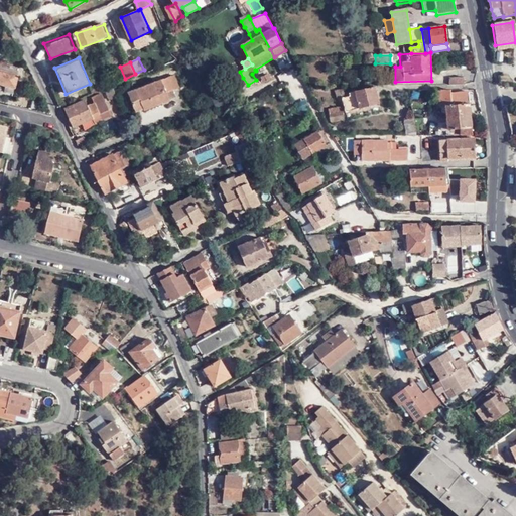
[(7,68),(0,65),(0,83),(8,85),(16,87),(20,71),(7,68)]
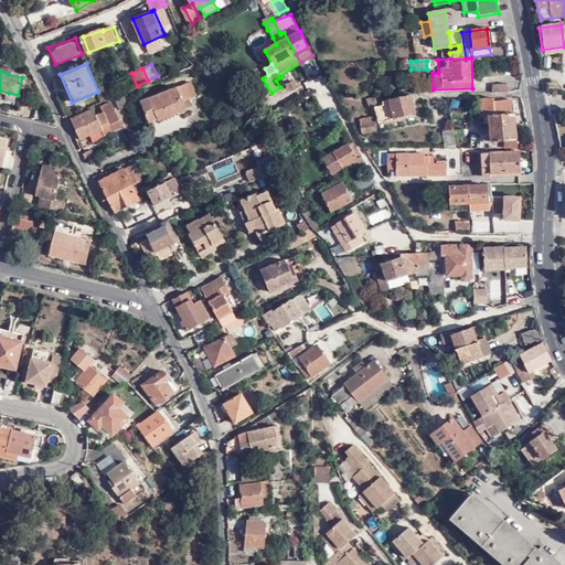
[(157,99),(162,114),(180,106),(181,108),(190,105),(187,96),(201,89),(195,76),(158,92),(161,97),(157,99)]
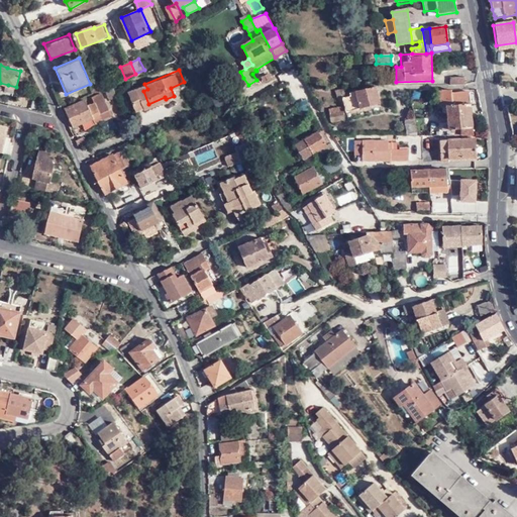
[(272,79),(269,73),(265,75),(261,77),(264,83),(268,81),(272,79)]
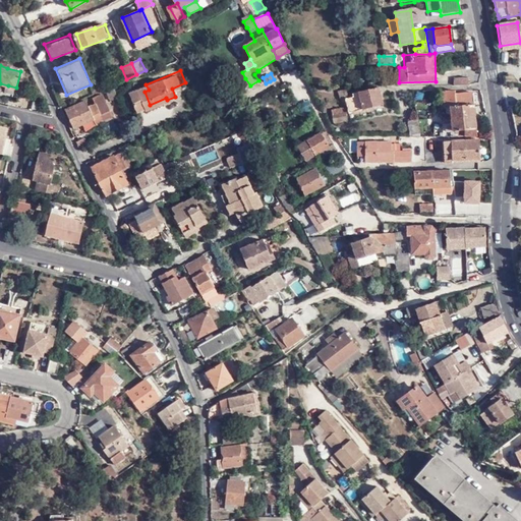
[(102,85),(93,88),(92,88),(93,95),(103,92),(102,85)]
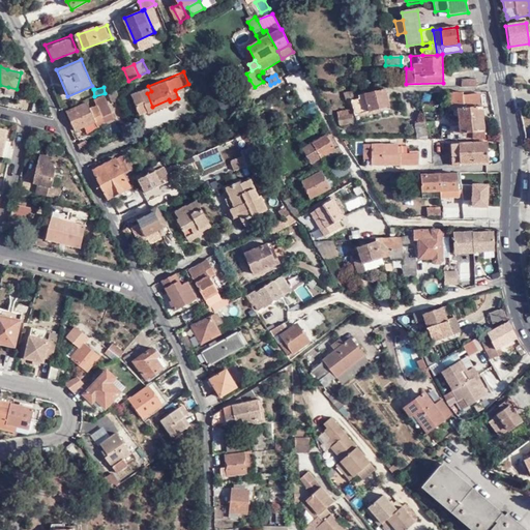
[(145,110),(152,107),(147,93),(144,88),(137,91),(145,110)]
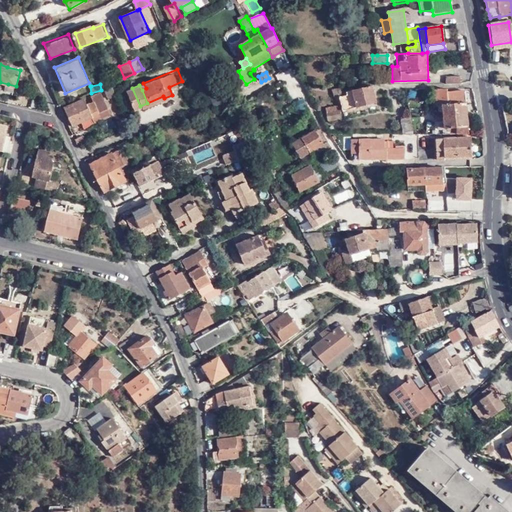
[(118,97),(113,86),(109,87),(110,91),(107,92),(110,100),(118,97)]
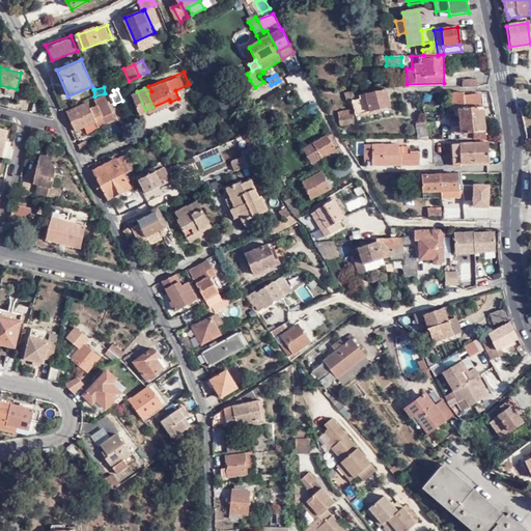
[(385,89),(359,94),(359,98),(352,99),(355,113),(389,107),(385,89)]
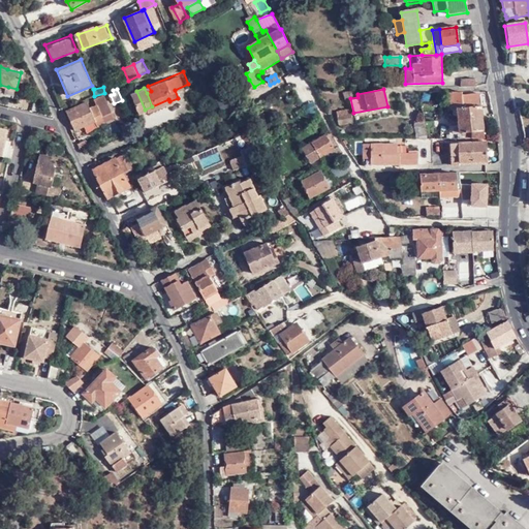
[(461,93),(450,93),(454,110),(458,110),(458,116),(446,117),(448,128),(459,127),(460,134),(463,133),(463,137),(473,137),(473,138),(485,138),(480,95),(462,96),(461,93)]
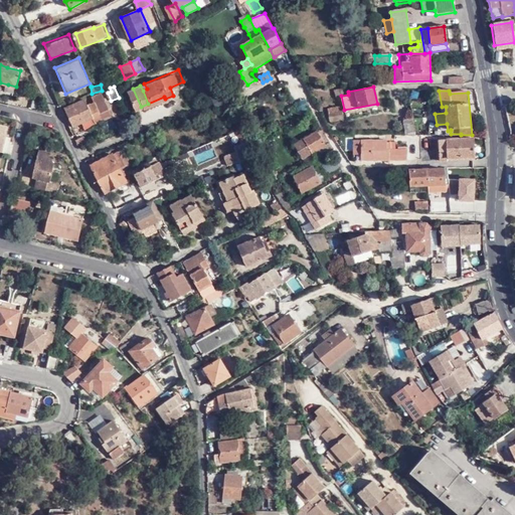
[(96,119),(97,123),(113,117),(104,94),(95,98),(98,104),(91,106),(88,101),(67,109),(74,126),(94,119),(96,119)]
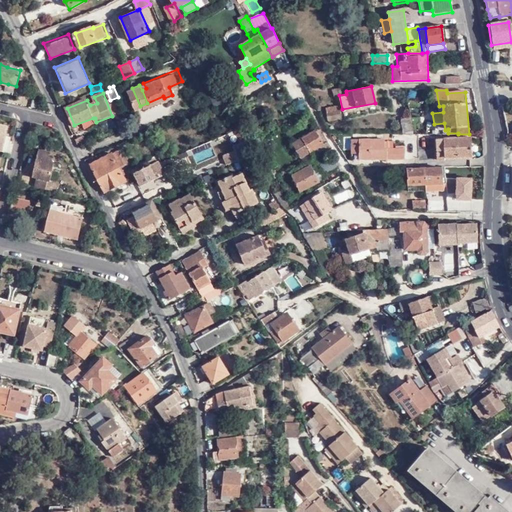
[(223,103),(219,94),(211,97),(215,106),(218,105),(223,103)]
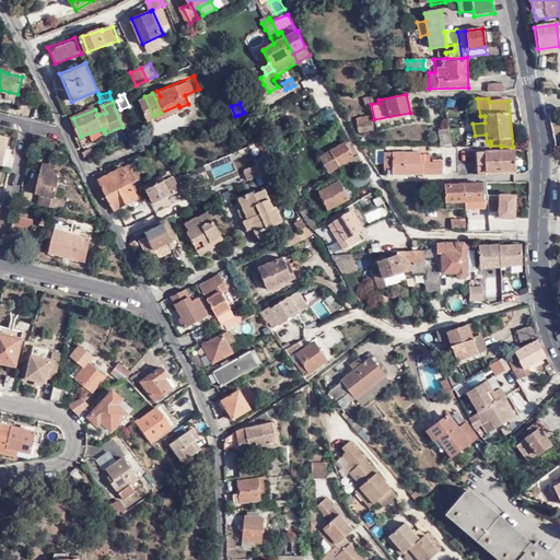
[(181,107),(179,107),(178,105),(161,113),(162,115),(181,107)]
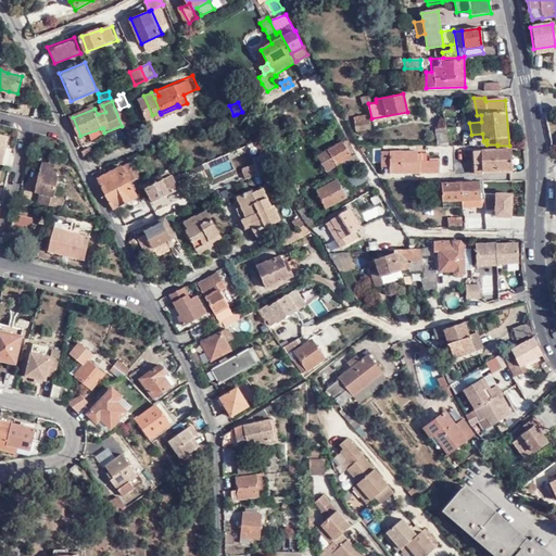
[(329,106),(317,113),(325,127),(337,121),(329,106)]
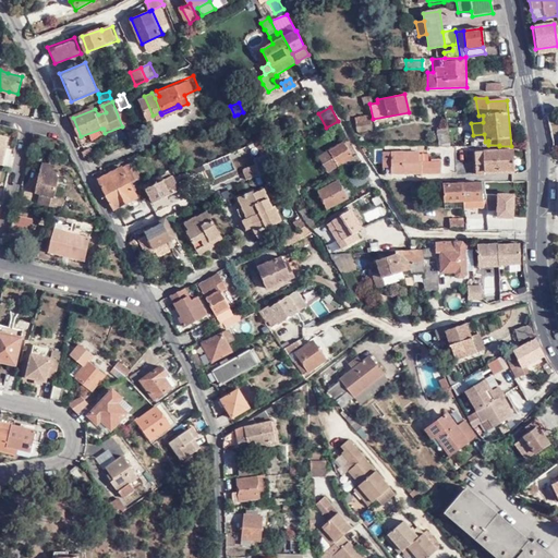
[(49,112),(37,109),(35,116),(48,119),(49,112)]
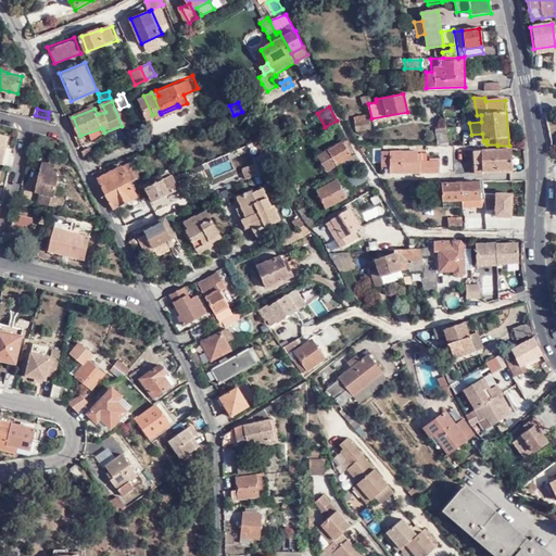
[(369,126),(367,113),(353,115),(355,129),(369,126)]
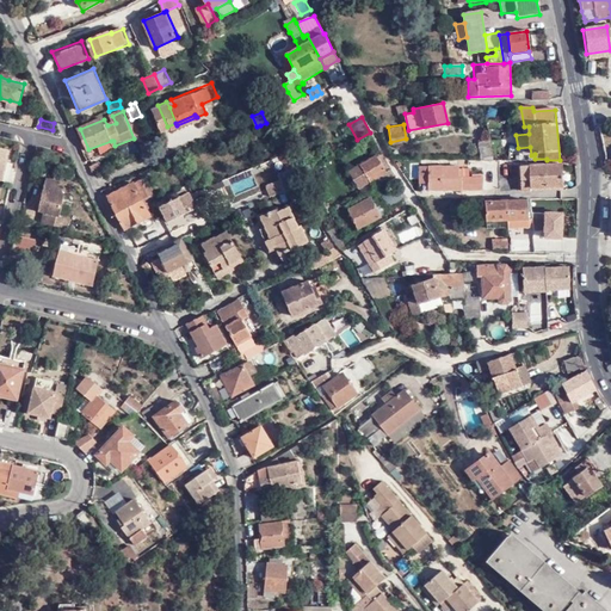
[(491,160),(488,141),(477,141),(480,160),(491,160)]
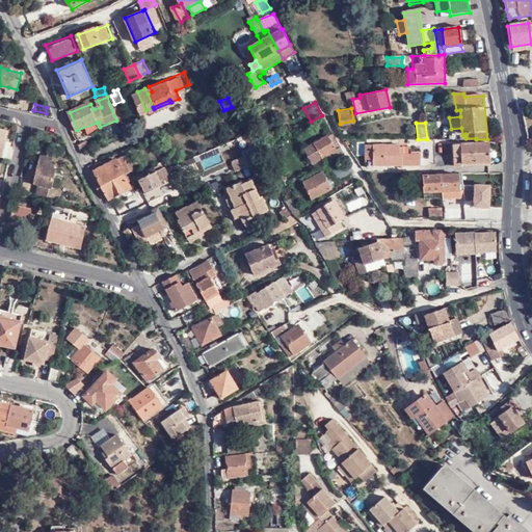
[(11,151),(14,142),(5,140),(7,131),(0,129),(0,157),(4,158),(5,152),(11,151)]
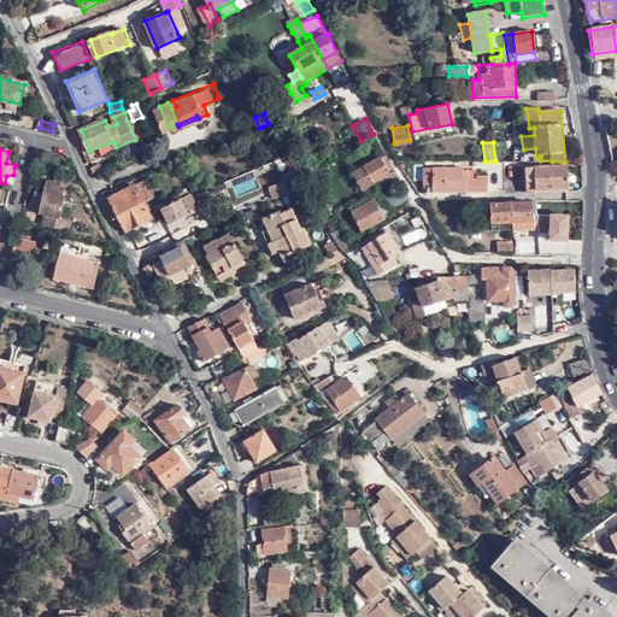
[(362,188),(374,182),(382,177),(386,183),(398,176),(386,154),(353,172),(362,188)]
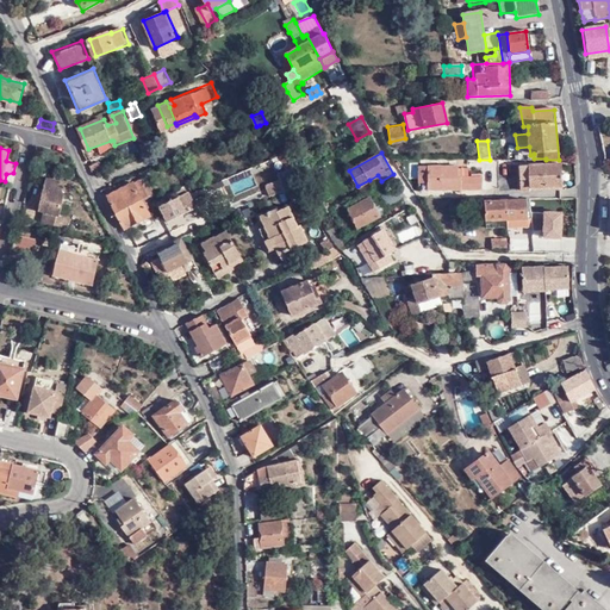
[(559,160),(546,160),(546,163),(545,163),(546,186),(562,186),(561,160),(559,160)]
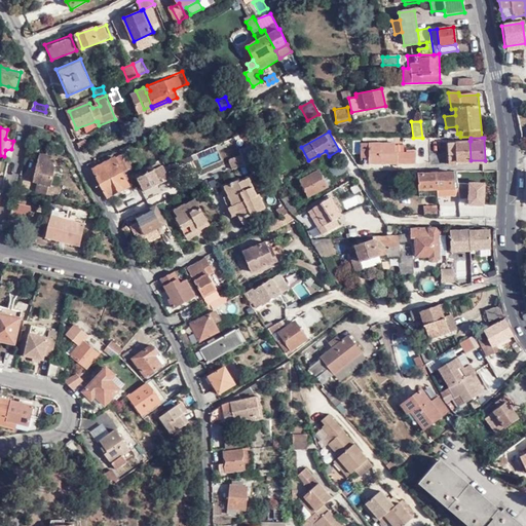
[(90,145),(87,140),(82,142),(79,143),(81,149),(83,148),(90,145)]
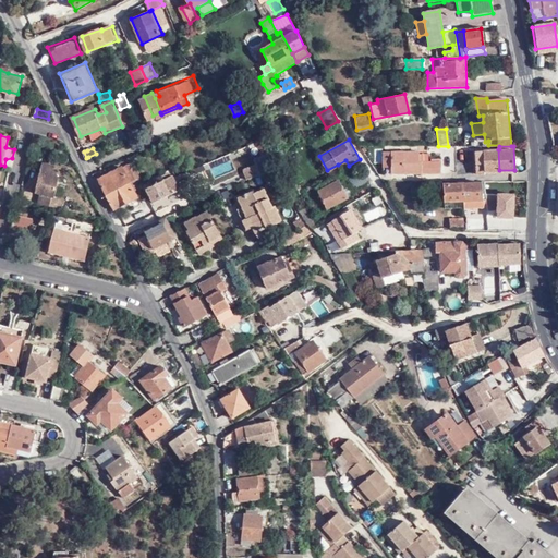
[(499,170),(498,149),(477,150),(478,164),(476,164),(476,177),(485,177),(485,171),(499,170)]
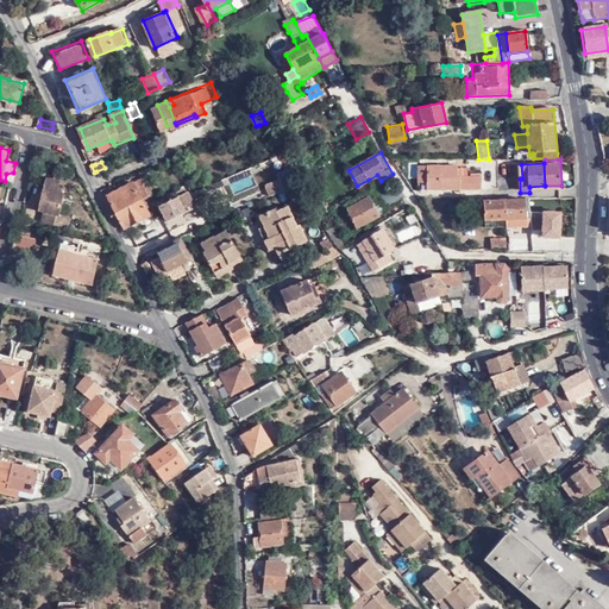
[(424,189),(464,189),(464,176),(454,176),(454,165),(424,164),(424,182),(424,189)]
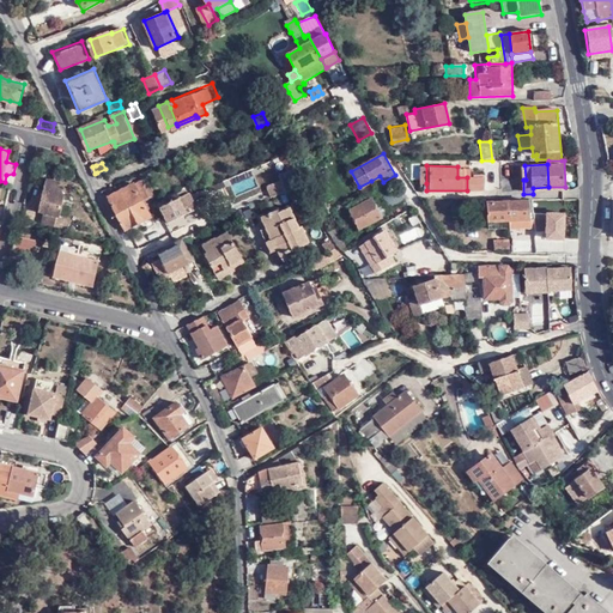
[(292,173),(292,171),(283,176),(289,192),(292,189),(299,187),(292,173)]
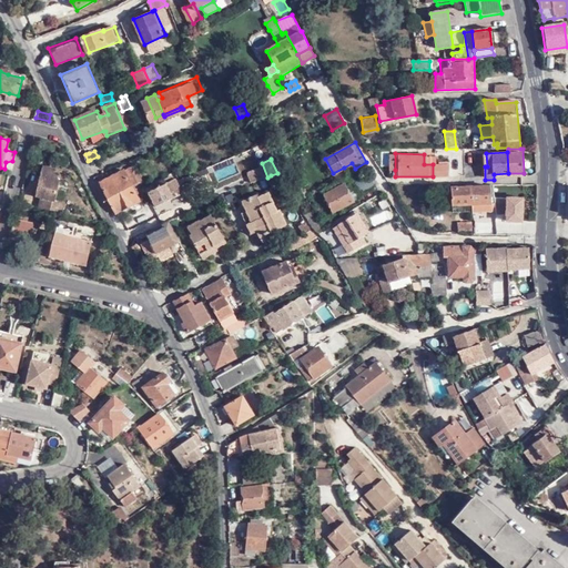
[(346,173),(355,169),(352,163),(344,168),(346,173)]
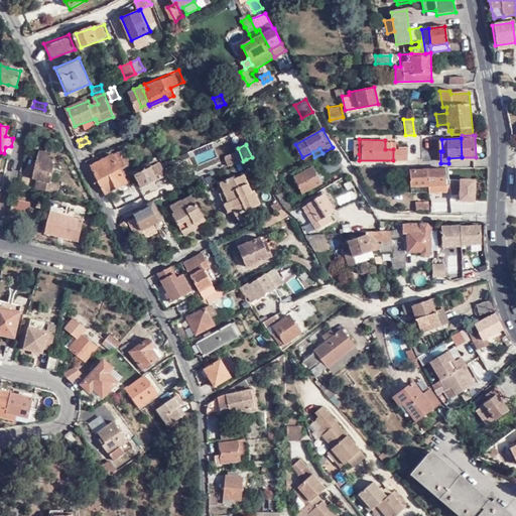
[(405,149),(393,149),(393,160),(405,160),(405,149)]
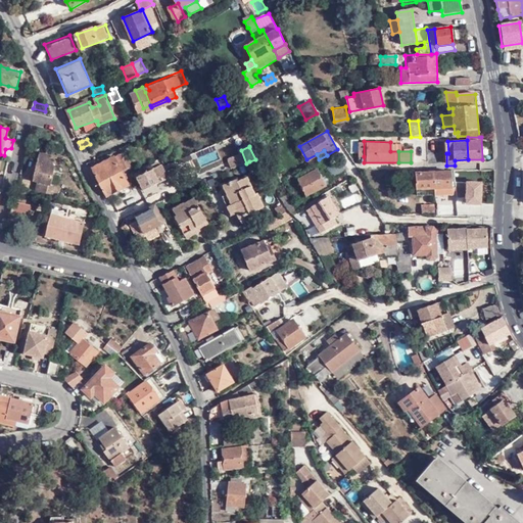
[(38,181),(36,191),(57,196),(59,186),(51,185),(55,168),(48,154),(39,152),(33,180),(38,181)]
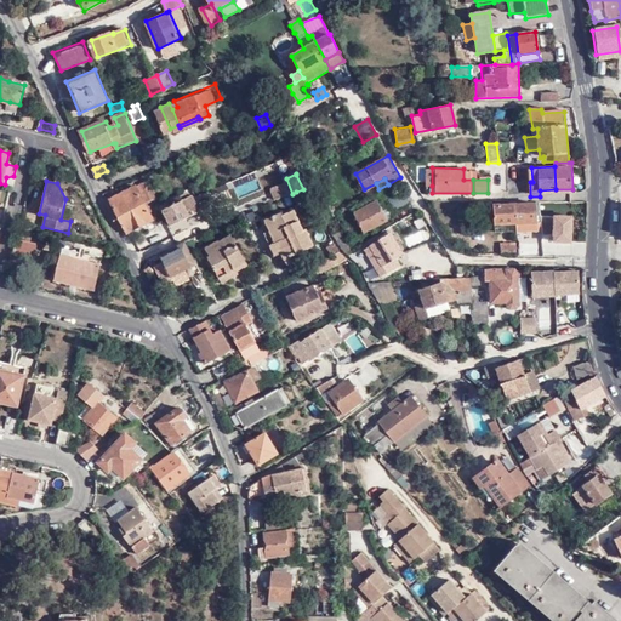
[(147,181),(137,186),(144,200),(154,195),(147,181)]
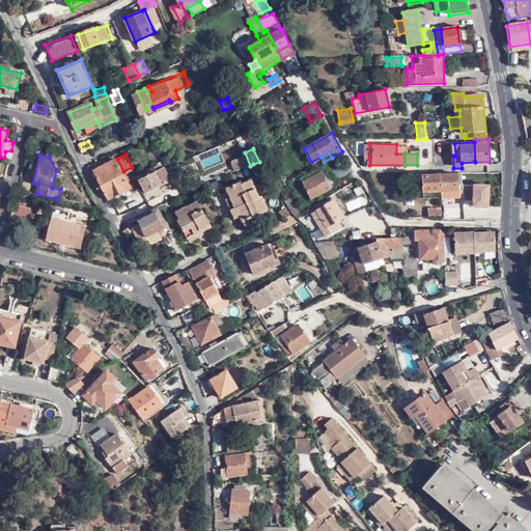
[(123,171),(117,159),(93,170),(108,199),(131,188),(123,171)]
